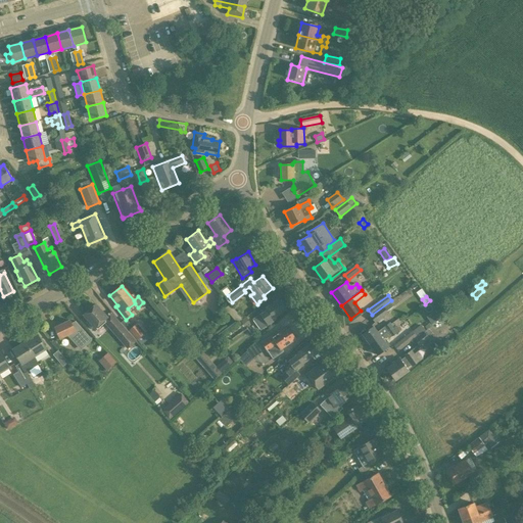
[(274,318),(286,308),(285,308),(287,306),(283,301),(281,302),(278,298),(262,311),(265,316),(264,317),(269,324),(275,320),(274,318)]
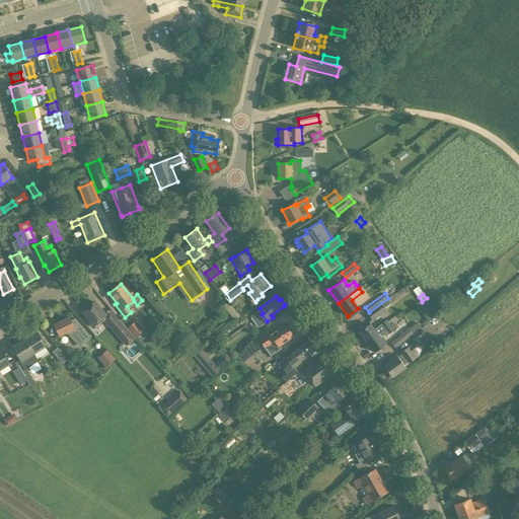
[(389,298),(388,298),(369,312),(369,313),(367,314),(372,321),(385,311),(384,309),(391,304),(387,300),(389,298)]
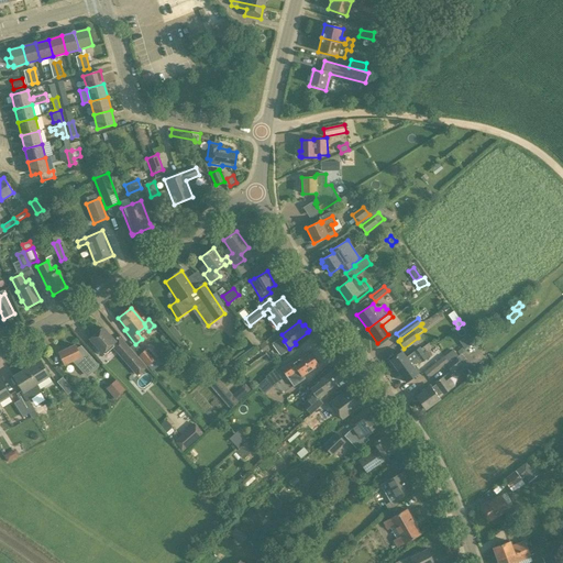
[(90,339),(102,353),(116,342),(102,328),(90,339)]
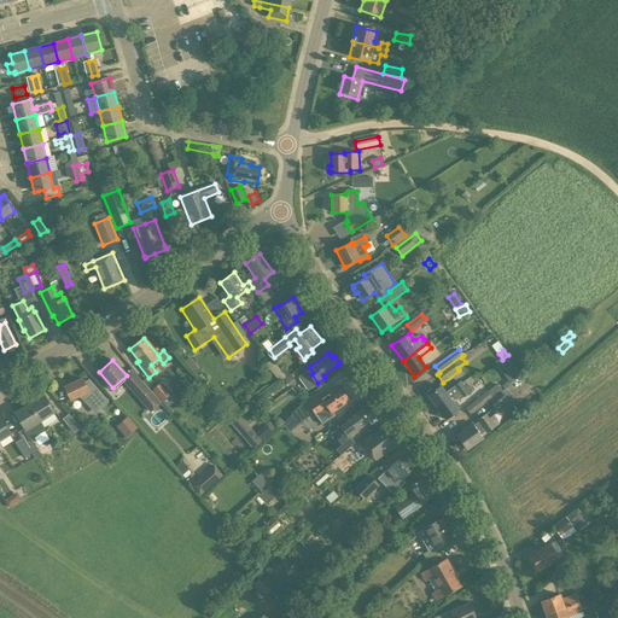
[(272,360),(266,365),(280,383),(284,379),(281,377),(284,374),(272,360)]
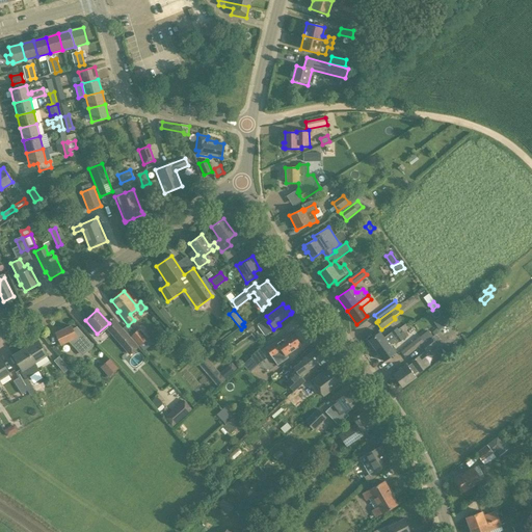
[(433,322),(440,330),(448,323),(443,316),(433,322)]
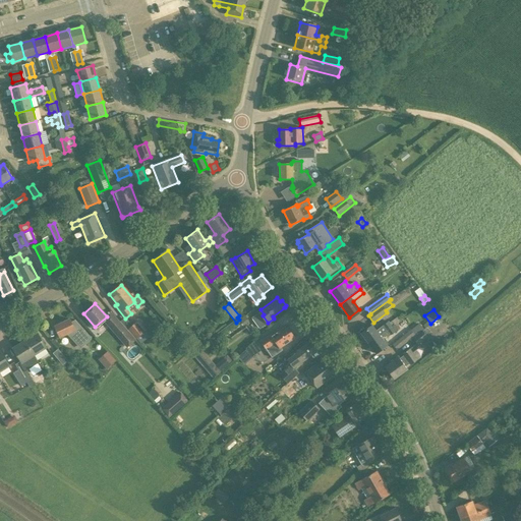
[(240,321),(243,326),(248,322),(245,316),(240,321)]
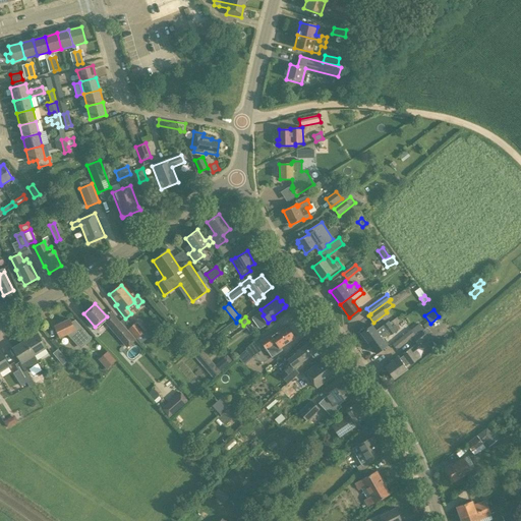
[(392,327),(395,325),(400,321),(398,317),(390,323),(389,322),(383,326),(384,326),(387,331),(392,327)]
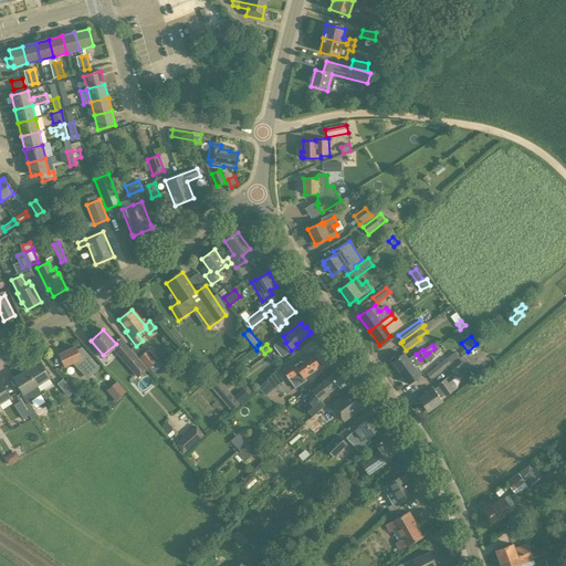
[(59,355),(64,367),(74,362),(87,378),(100,368),(82,347),(76,349),(75,347),(59,355)]
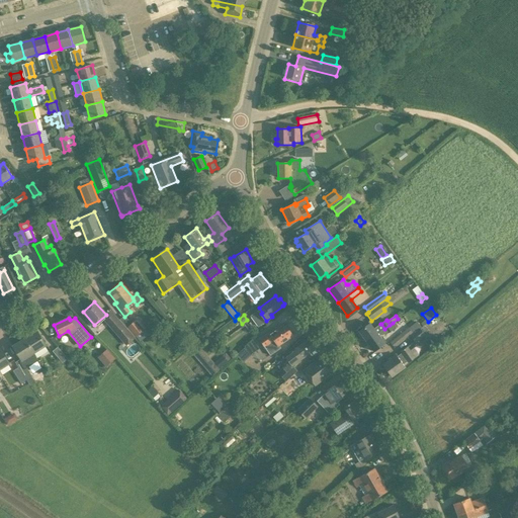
[(116,318),(108,325),(118,336),(125,329),(118,320),(116,318)]
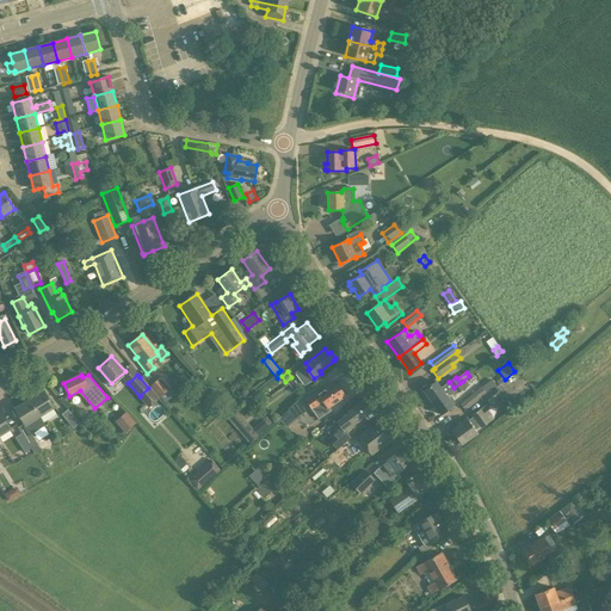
[(159,397),(171,387),(162,376),(149,386),(159,397)]
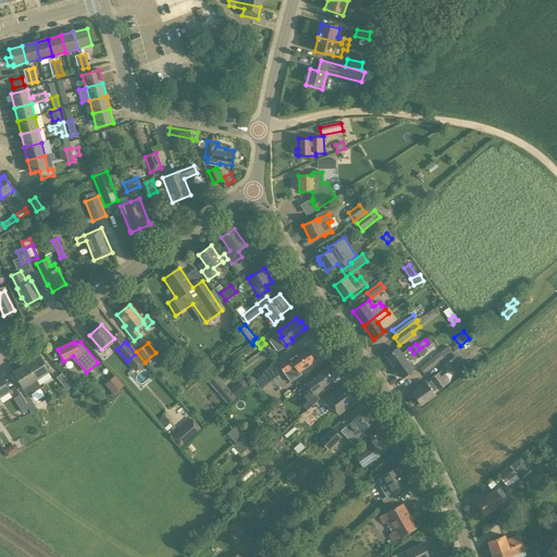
[(419,349),(413,354),(418,359),(425,353),(422,347),(419,349)]
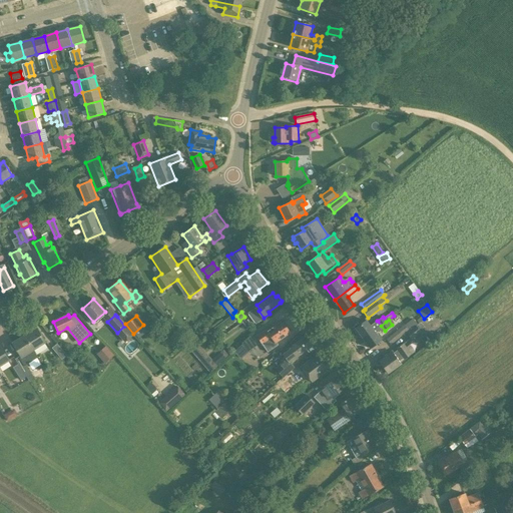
[(426,324),(423,320),(407,334),(412,340),(422,333),(421,332),(425,329),(423,327),(426,324)]
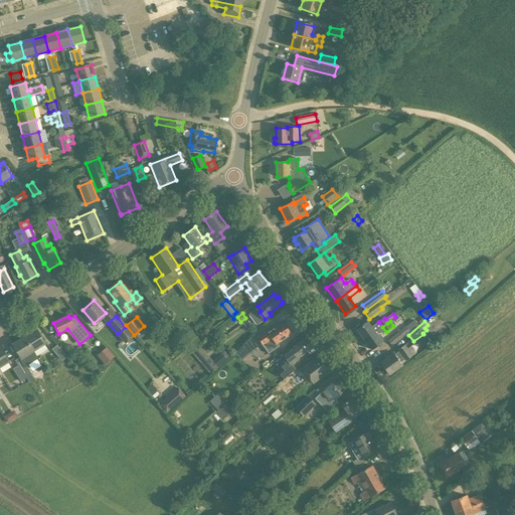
[(367,322),(357,330),(364,340),(382,327),(379,322),(371,328),(367,322)]
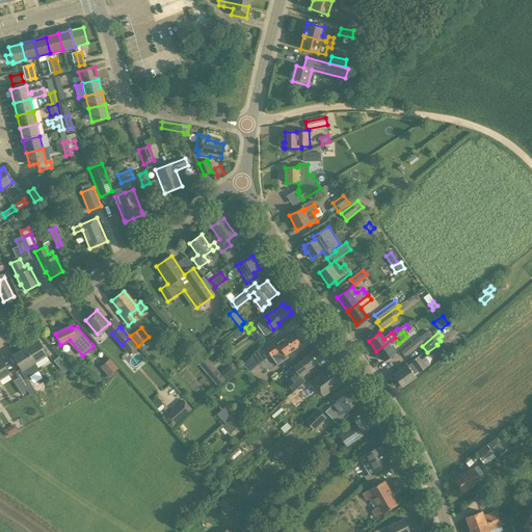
[(286,338),(285,336),(273,344),(266,349),(277,366),(285,361),(283,356),(300,345),(292,334),(286,338)]
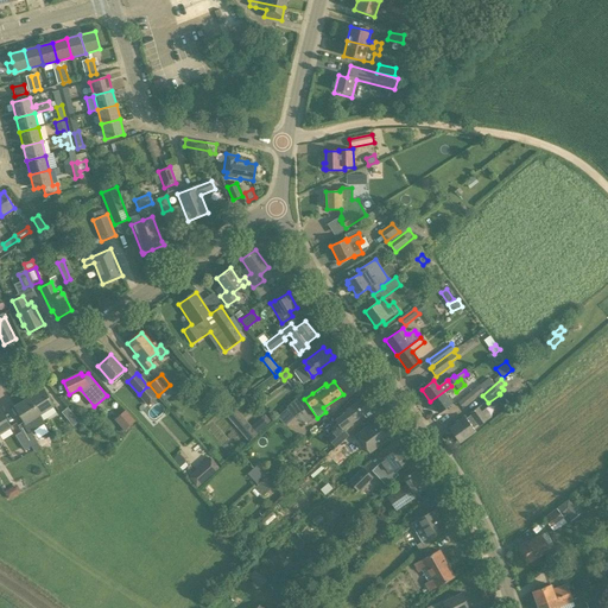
[(457,403),(463,410),(485,392),(479,385),(457,403)]
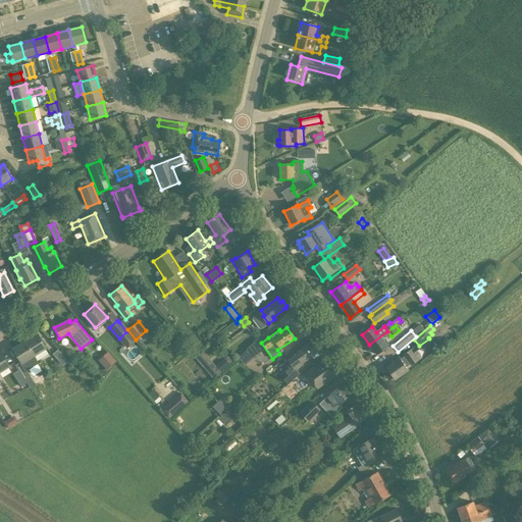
[(387,331),(369,345),(376,355),(387,347),(383,342),(392,336),(387,331)]
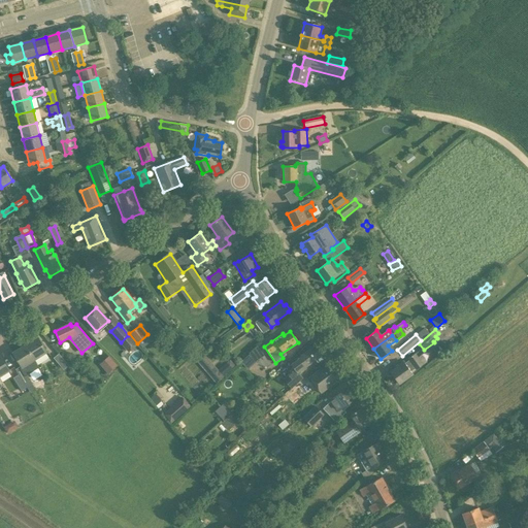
[(37,337),(25,345),(34,360),(46,353),(37,337)]
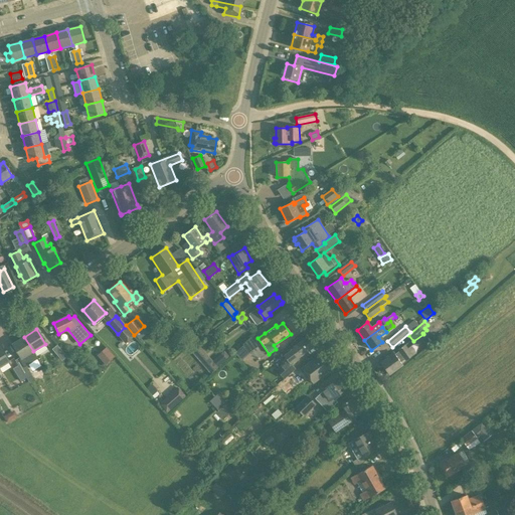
[(314,347),(306,337),(304,339),(302,335),(292,344),(294,348),(284,356),(286,359),(276,370),(284,379),(295,369),(290,364),(314,347)]
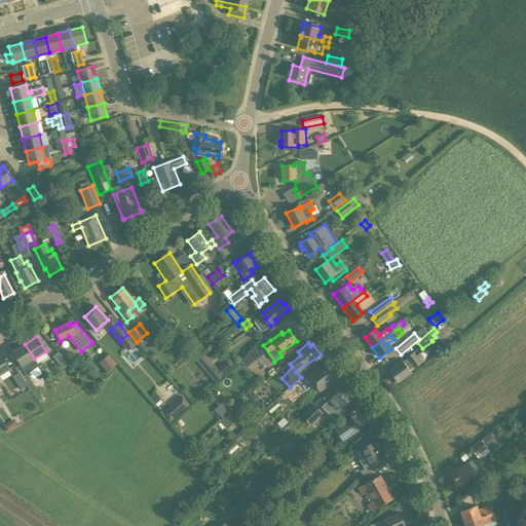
[(12,351),(22,367),(34,359),(25,344),(12,351)]
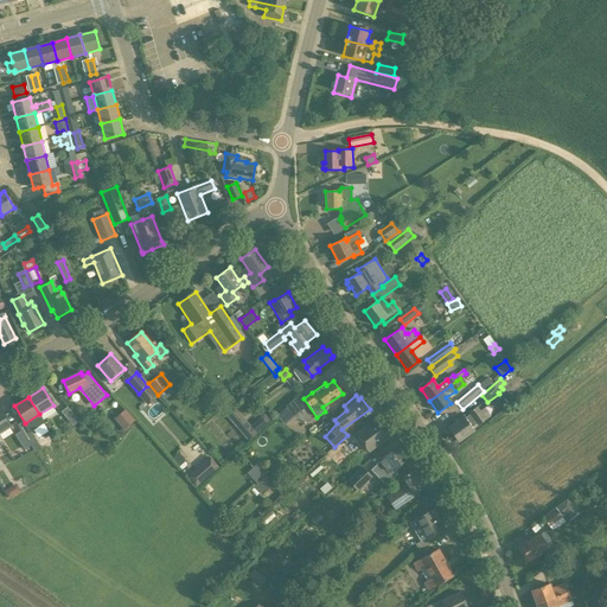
[(304,409),(295,397),(286,407),(294,416),(304,409)]
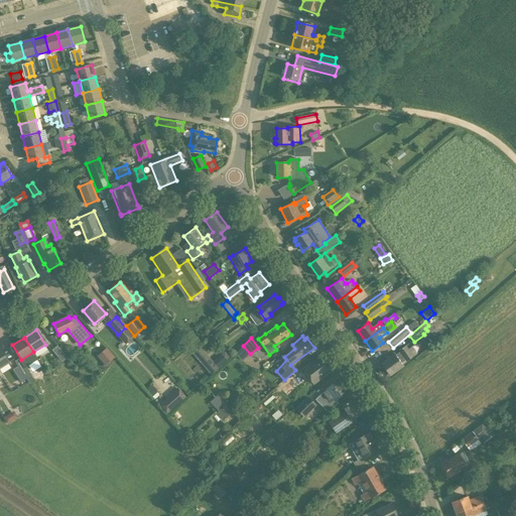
[(61,362),(67,358),(57,346),(52,351),(61,362)]
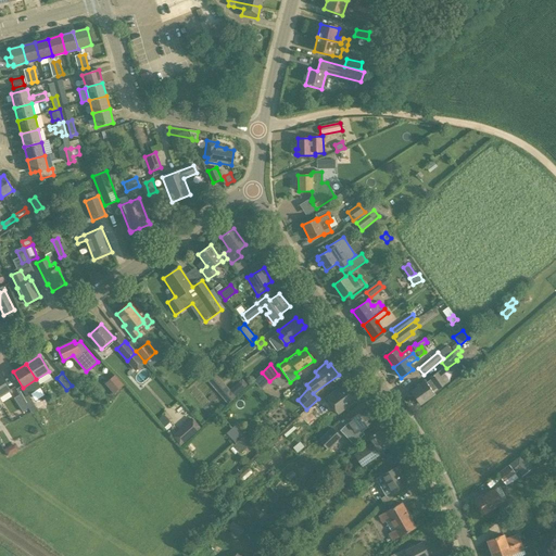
[(227,404),(236,397),(215,373),(206,380),(227,404)]
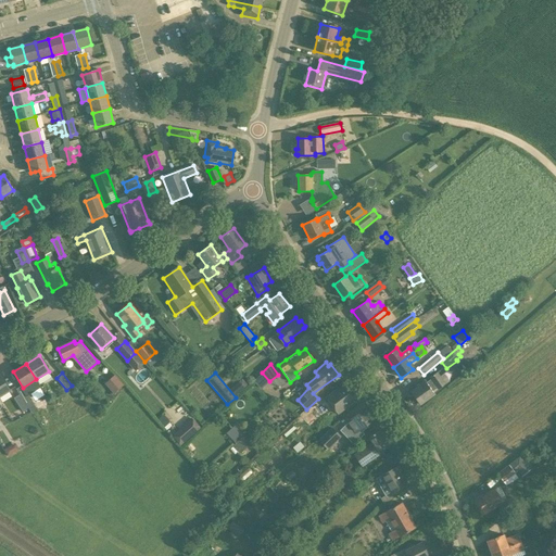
[(269,381),(263,373),(253,381),(261,389),(269,381)]
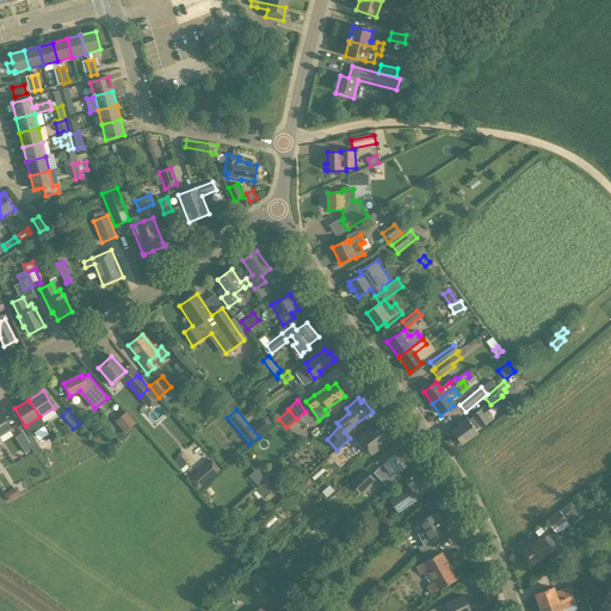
[(494,419),(488,411),(485,413),(481,409),(476,414),(476,415),(468,421),(467,419),(460,424),(461,425),(452,431),(462,444),(479,433),(476,429),(480,426),(481,429),(494,419)]
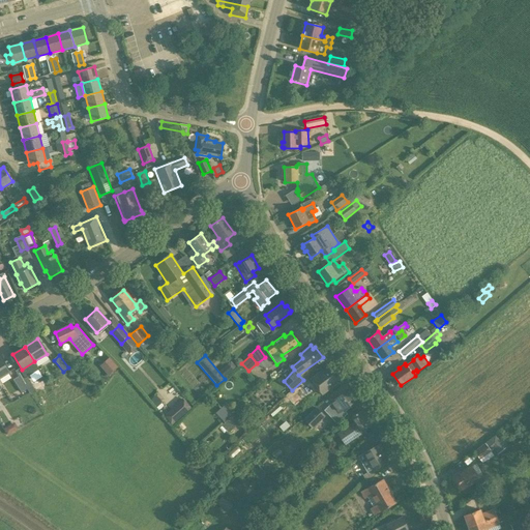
[(0,378),(9,373),(0,357),(0,378)]
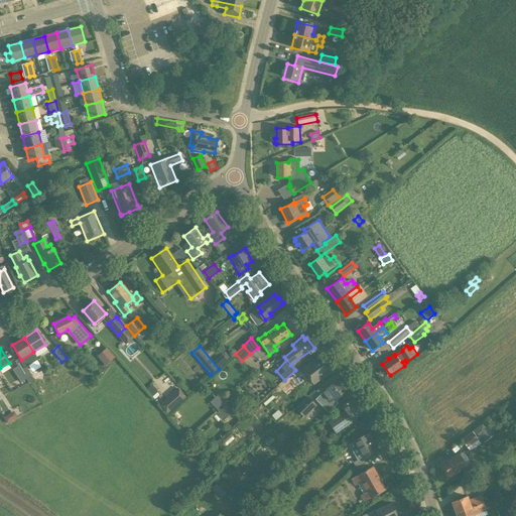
[(105,366),(115,358),(107,349),(97,356),(105,366)]
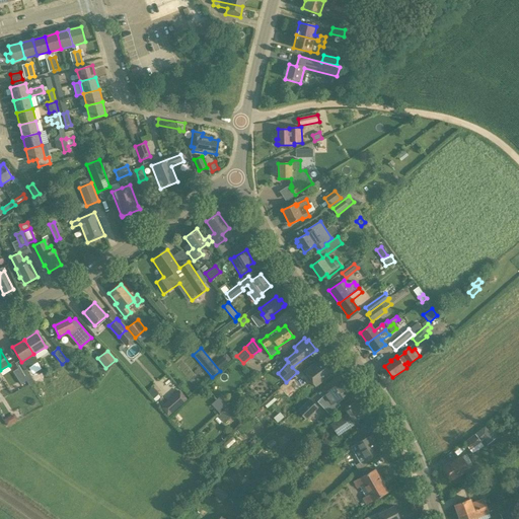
[(334,373),(321,358),(304,371),(315,387),(334,373)]
